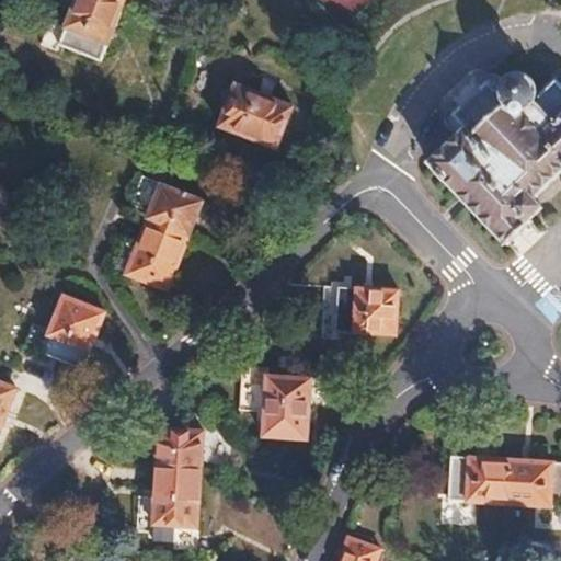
[(98,63),(119,6),(105,0),(72,0),(63,26),(47,22),(38,45),(54,50),(56,46),(98,63)]
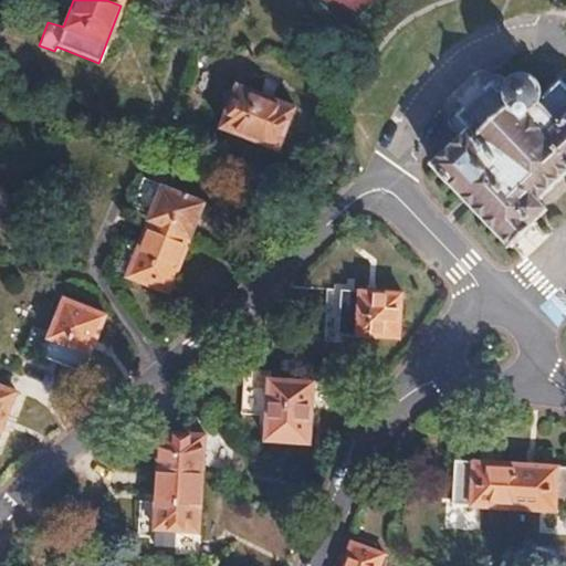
[(565,83),(561,77),(540,97),(537,87),(534,82),(528,79),(524,77),(519,77),(512,81),(507,86),(506,91),(505,95),(509,104),(479,130),(472,125),(435,161),(442,169),(441,171),(449,180),(450,179),(512,244),(536,220),(533,216),(545,205),(536,196),(565,168),(565,83)]
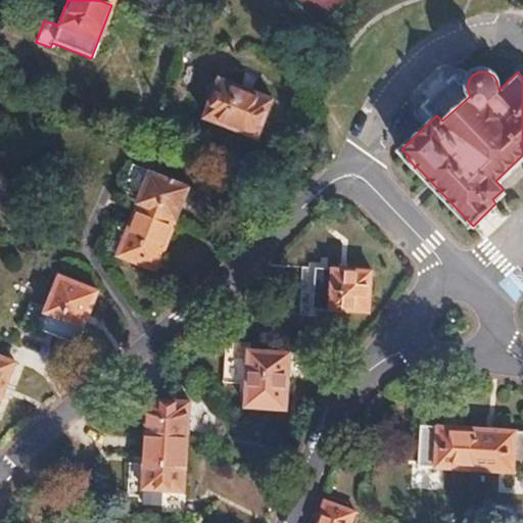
[(255,139),(271,100),(218,79),(202,119),(255,139)]
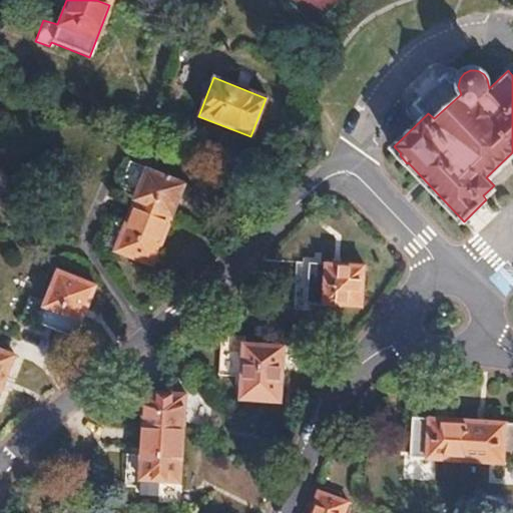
[(118,188),(135,194),(144,170),(127,163),(118,188)]
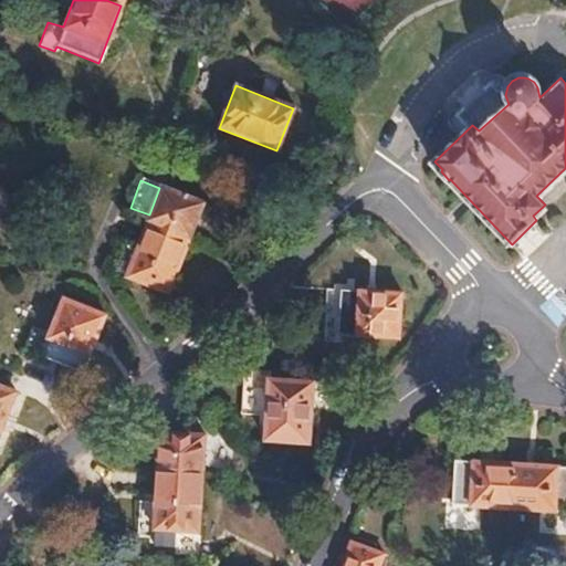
[(149,215),(147,221),(189,237),(201,205),(159,188),(149,215)]
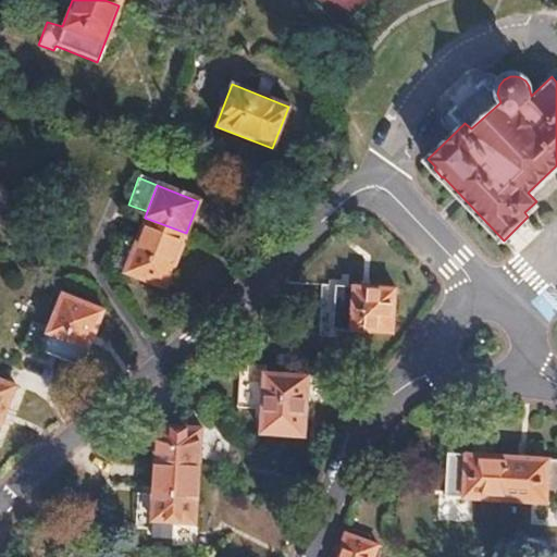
[(186,233),(145,218),(123,273),(163,289),(186,233)]
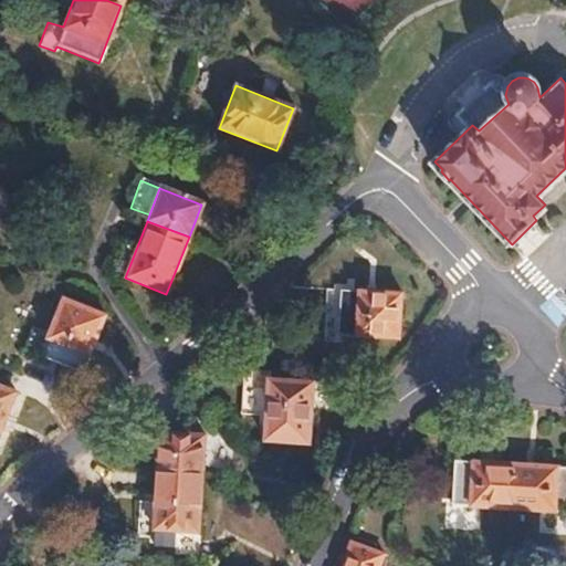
[(399,294),(322,290),(321,315),(338,315),(337,335),(397,339),(399,294)]
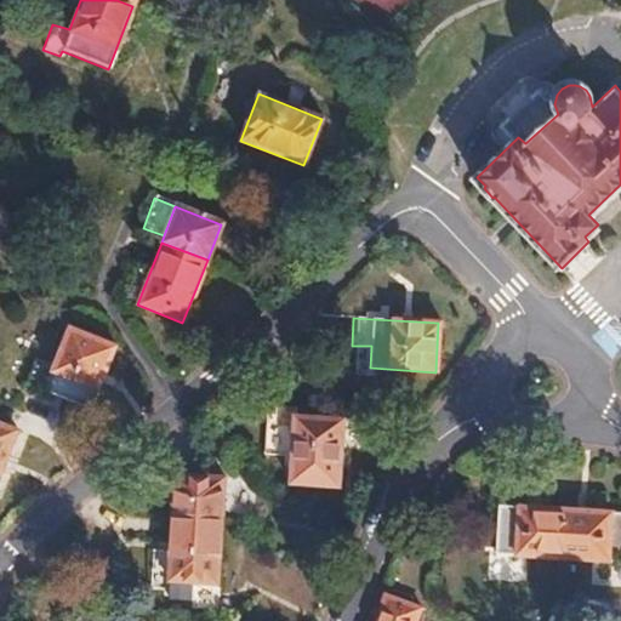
[(90,409),(114,348),(68,330),(44,392),(90,409)]
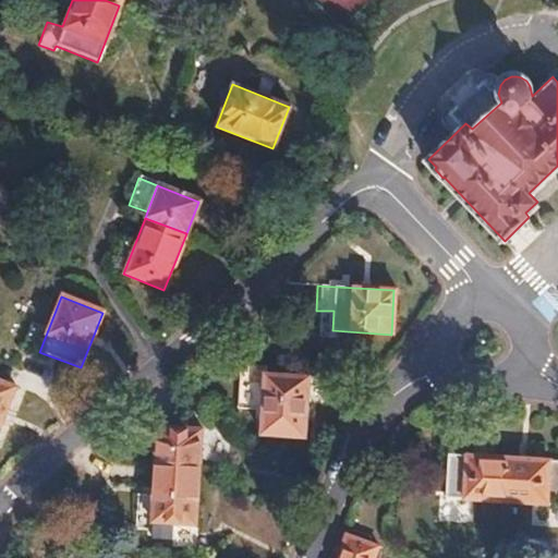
[(263,374),(263,366),(239,365),(237,407),(261,409),(259,436),(304,438),(307,376),(263,374)]
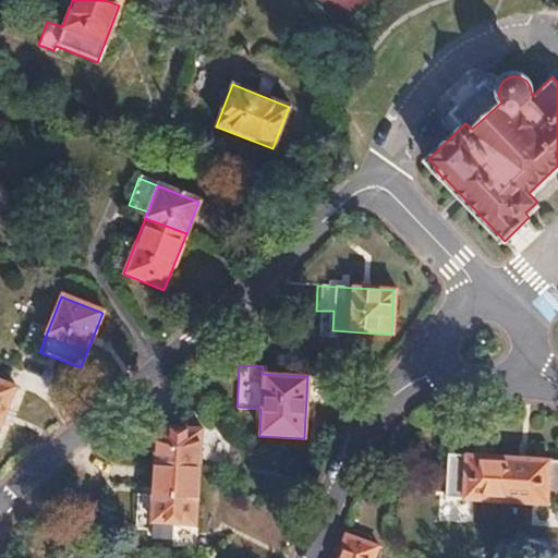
[(0,424),(15,388),(0,381),(0,424)]
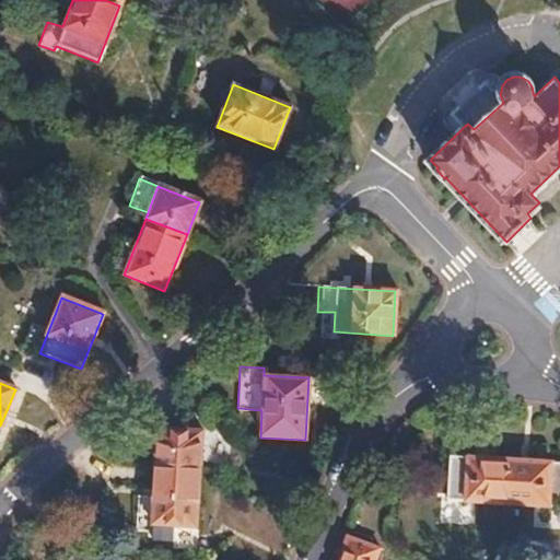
[(156,448),(155,466),(201,467),(202,432),(135,428),(133,446),(156,448)]
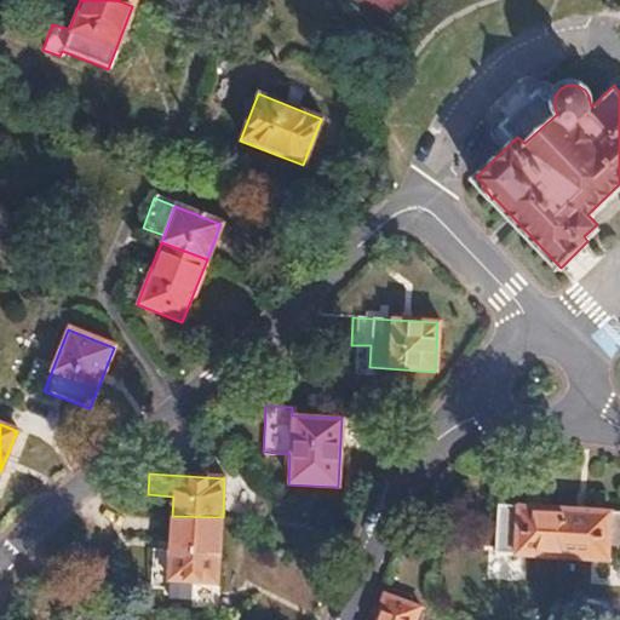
[(492,552),(558,556),(562,507),(494,503),(492,552)]
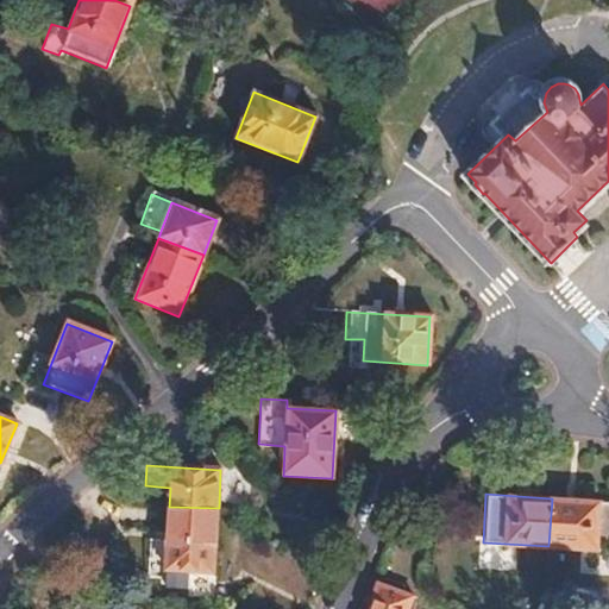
[(608,501),(552,498),(548,546),(608,548),(608,501)]
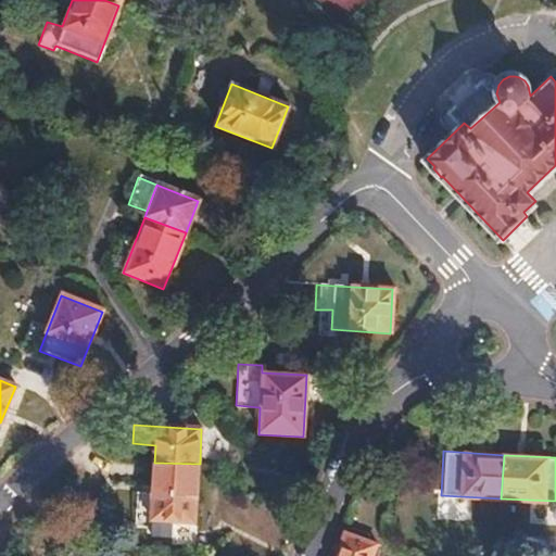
[(200,464),(154,463),(151,521),(196,523),(200,464)]
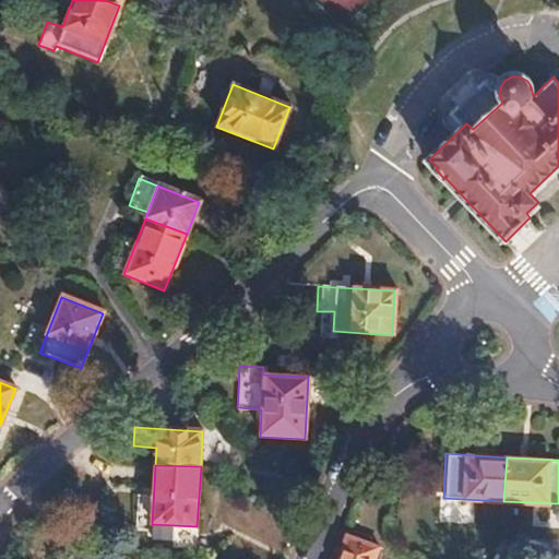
[(346,534),(336,558),(373,558),(379,546),(346,534)]
